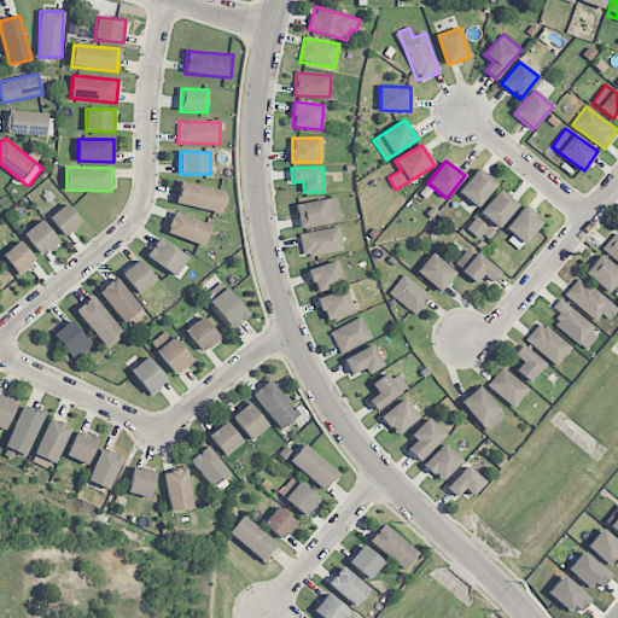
[(478,208),(497,185),(478,169),(459,192),(478,208)]
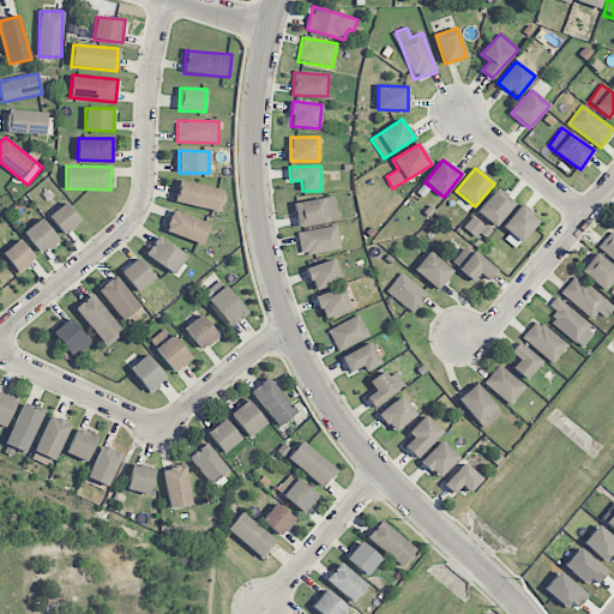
[(174,202),(218,211),(223,190),(179,180),(174,202)]
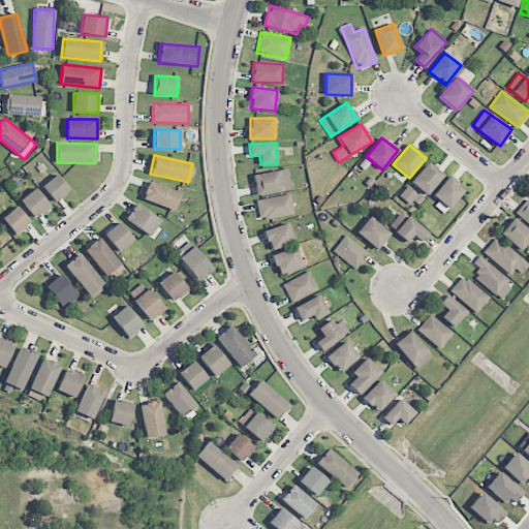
[(426,195),(443,176),(428,162),(410,182),(426,195)]
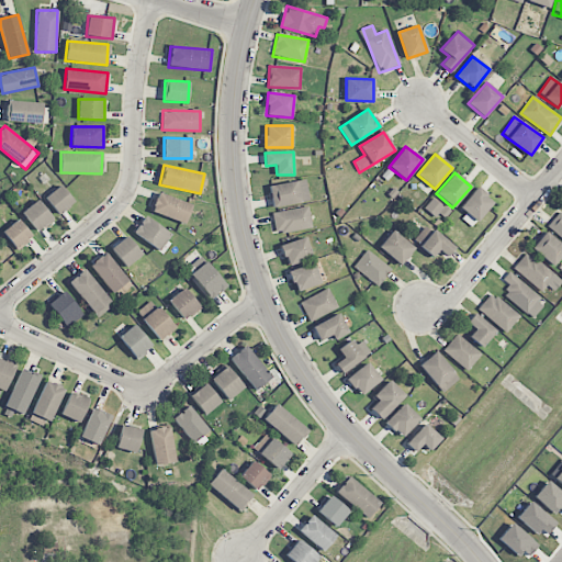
[(269,184),(272,206),(308,202),(306,180),(269,184)]
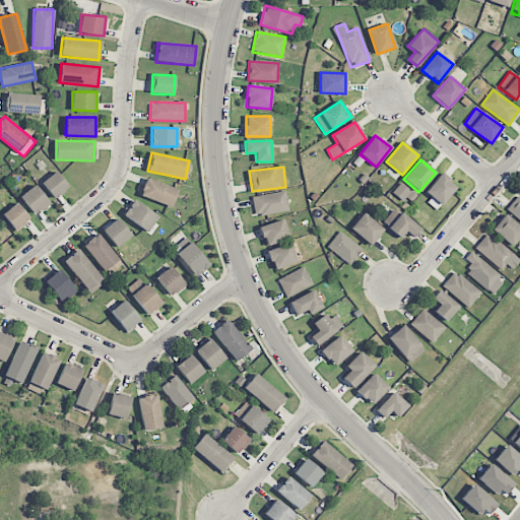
[(54,199),(69,187),(56,172),(42,183),(54,199)]
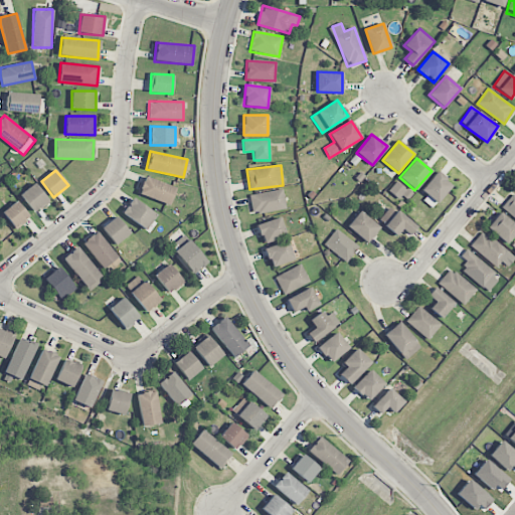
[(421,190),(427,195),(422,200),(433,208),(453,185),(437,172),(421,190)]
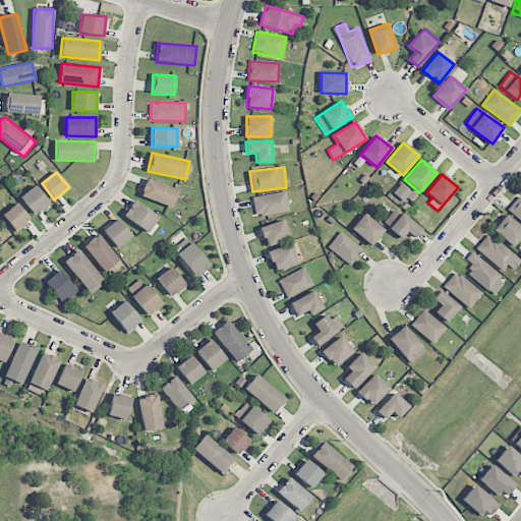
[(177,189),(146,178),(139,196),(171,208),(177,189)]
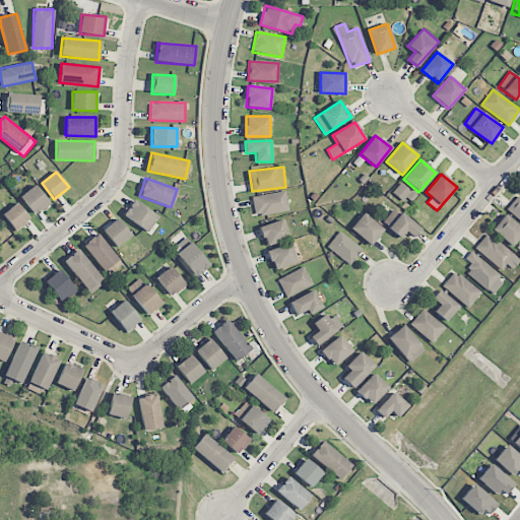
[(33,214),(49,204),(36,185),(20,195),(33,214)]
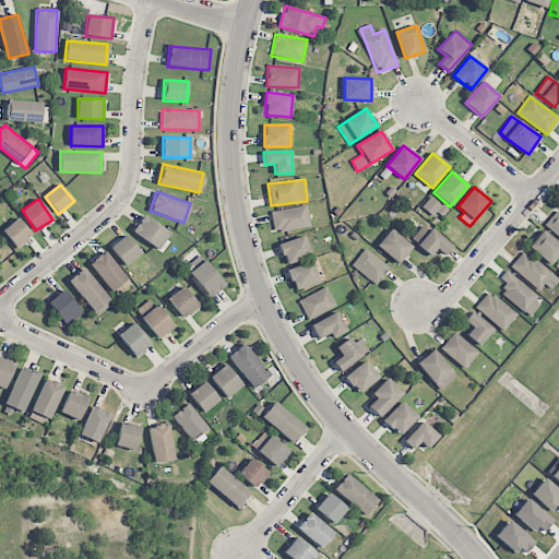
[(427,211),(433,216),(440,207),(429,199),(427,201),(431,205),(427,211)]
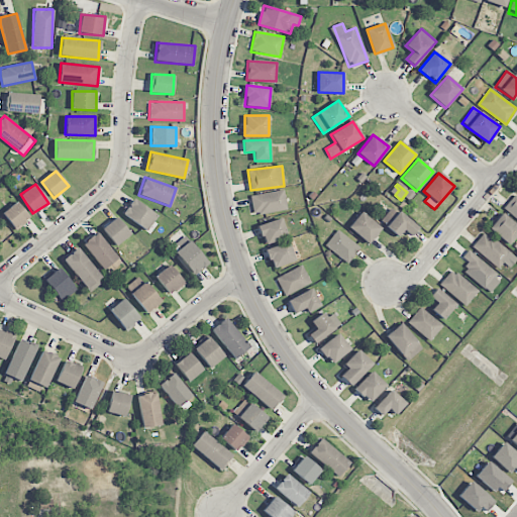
[(250,196),(254,216),(288,209),(283,189),(250,196)]
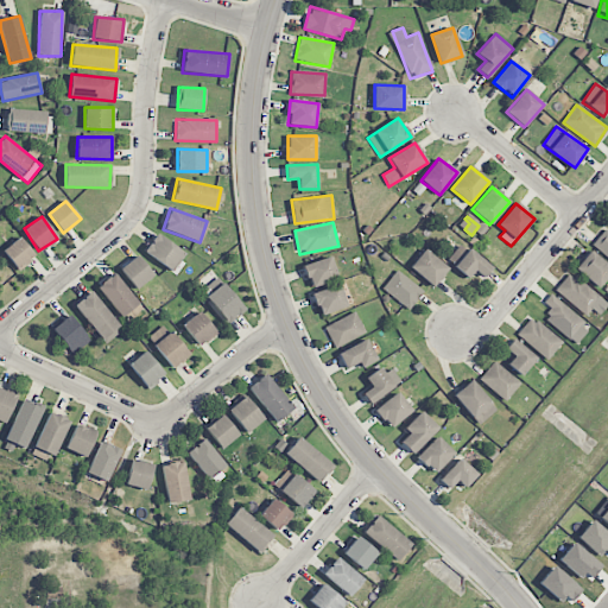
[(607,258),(607,229),(605,227),(591,247),(607,258)]
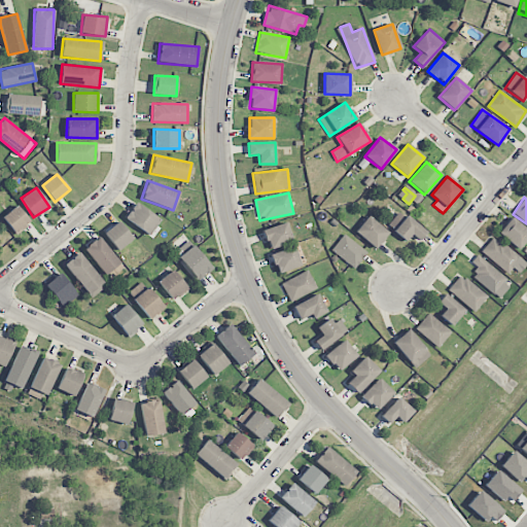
[(160,220),(136,202),(125,217),(148,236),(160,220)]
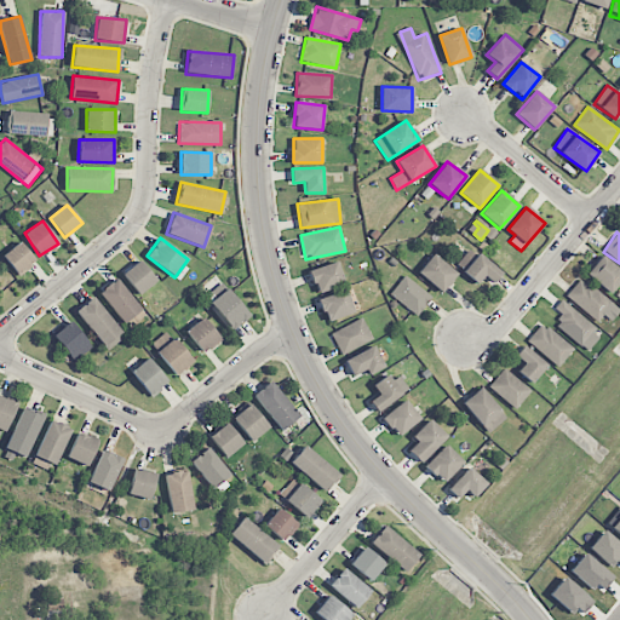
[(35,263),(22,242),(3,253),(16,275),(35,263)]
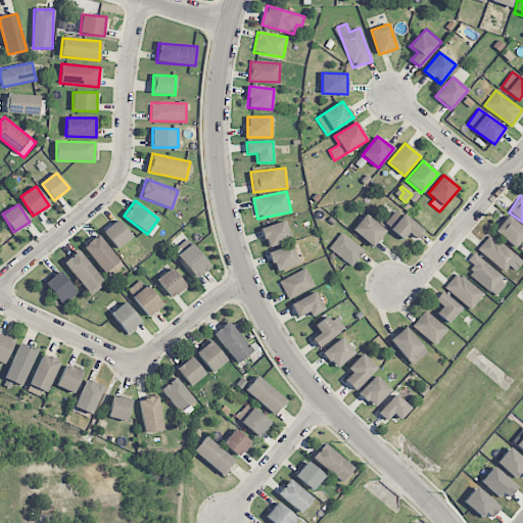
[(402,239),(408,233),(416,239),(423,231),(397,208),(385,224),(402,239)]
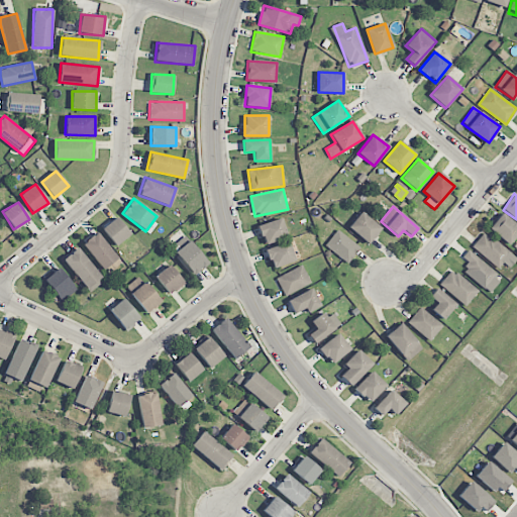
[(348,229),(370,243),(381,227),(359,212),(348,229)]
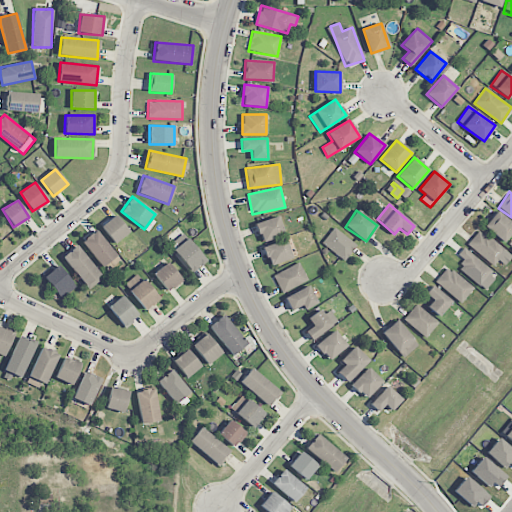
[(504,243),(511,232),(511,223),(497,211),(484,226),(504,243)]
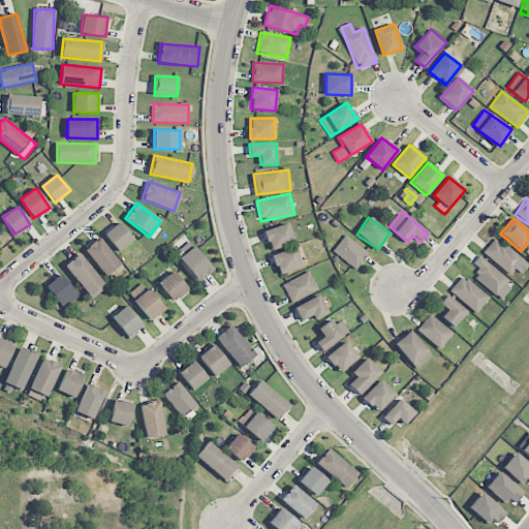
[(104,232),(118,252),(133,241),(120,222),(104,232)]
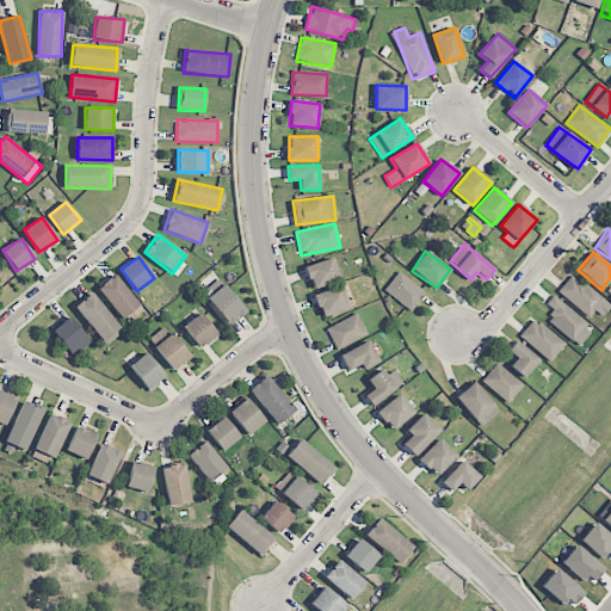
[(312,288),(338,282),(333,259),(306,265),(312,288)]
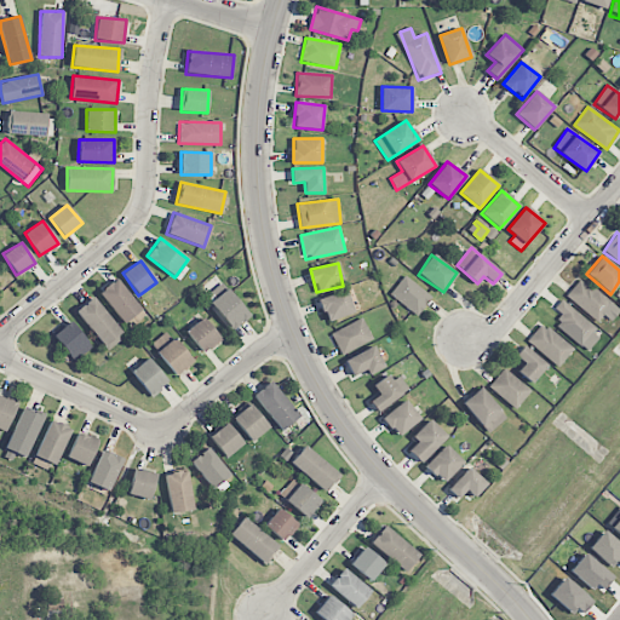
[(418,316),(432,296),(403,276),(390,297),(418,316)]
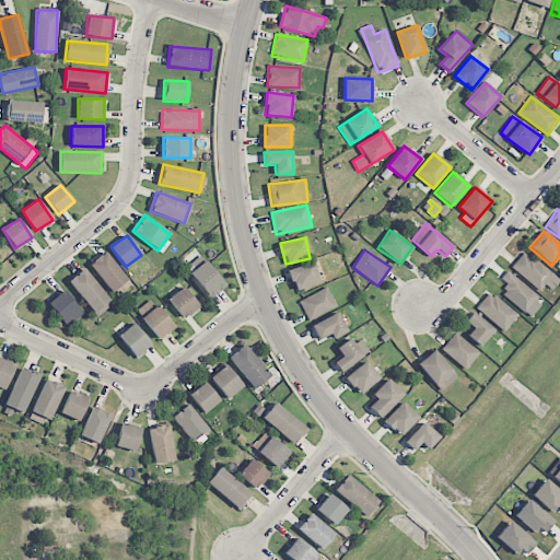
[(112,292),(127,280),(105,252),(90,264),(112,292)]
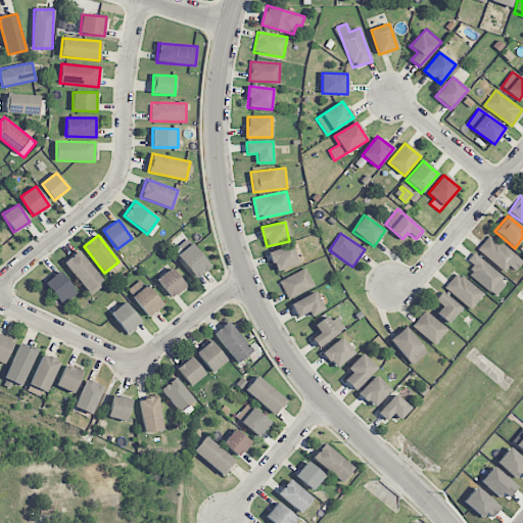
[(515,272),(522,262),(490,235),(477,250),(504,272),(509,266),(515,272)]
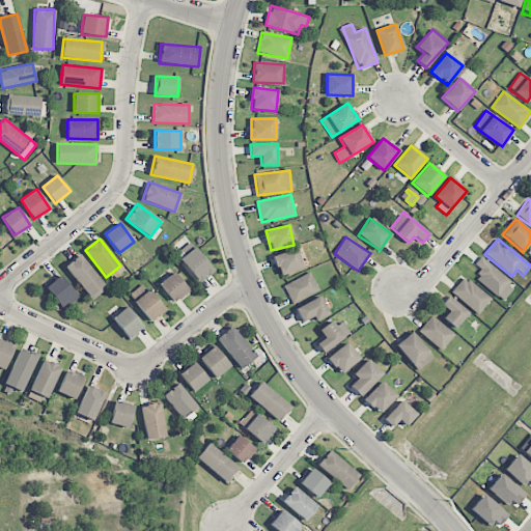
[(179,259),(199,283),(214,270),(194,247),(179,259)]
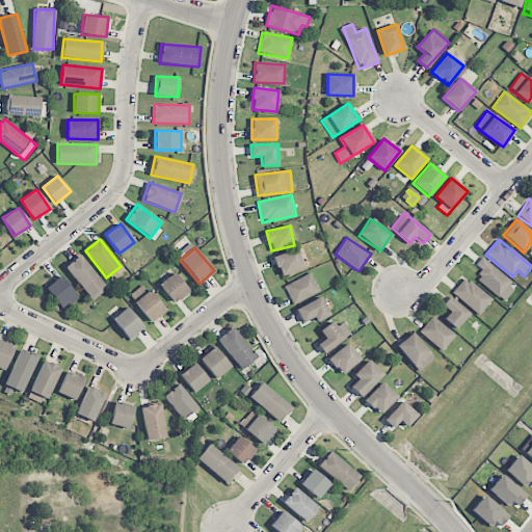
[(280,276),(303,268),(296,248),(273,257),(280,276)]
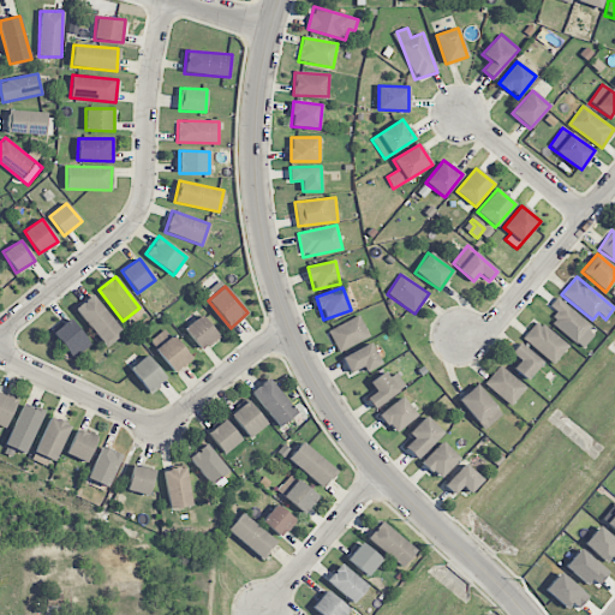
[(107,347),(124,334),(91,294),(75,309),(107,347)]
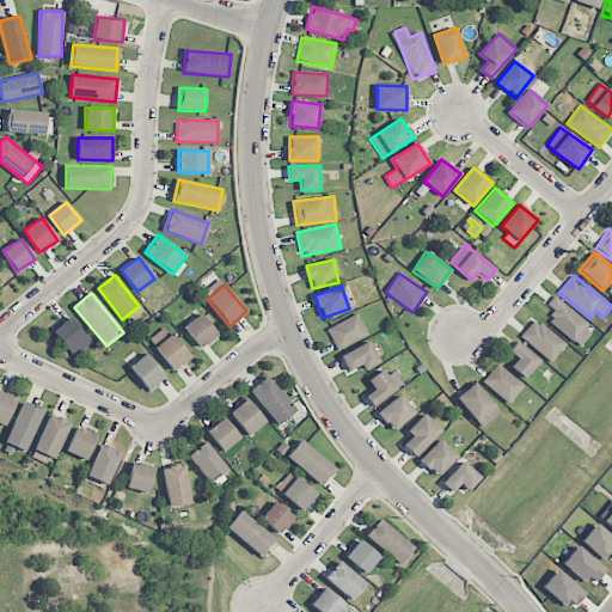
[(548,304),(556,312),(549,320),(579,348),(593,331),(555,295),(548,304)]
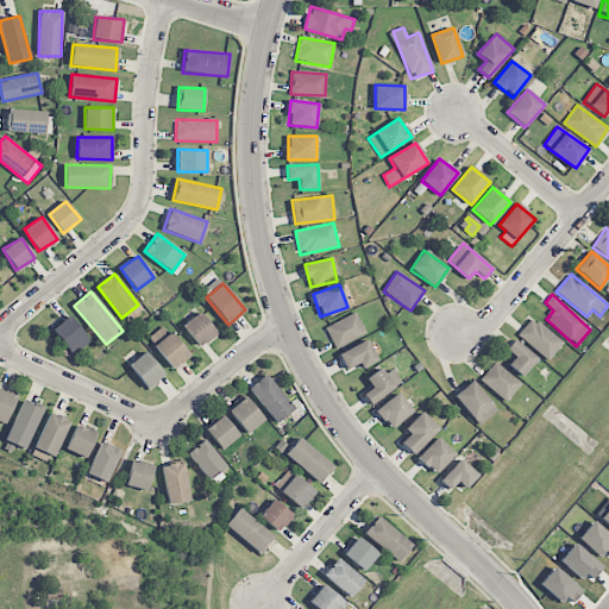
[(199,346),(217,332),(200,312),(182,325),(199,346)]
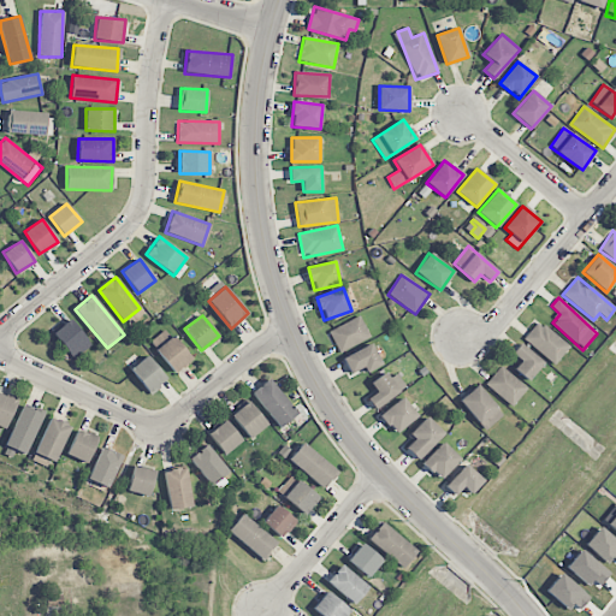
[(329,330),(338,351),(369,338),(361,317),(329,330)]
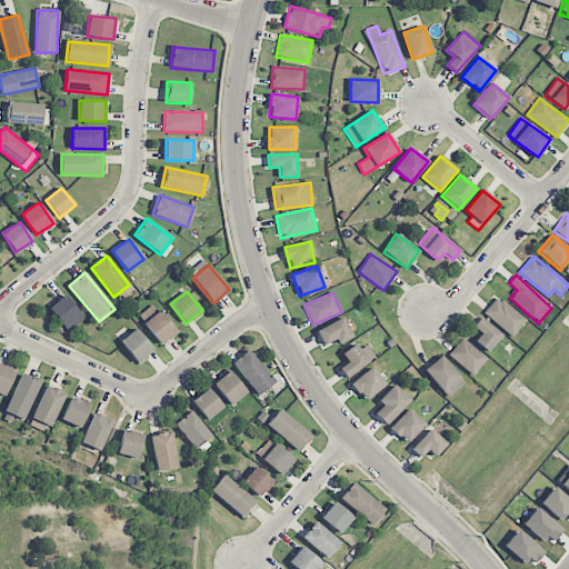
[(85,319),(65,295),(49,308),(68,332),(85,319)]
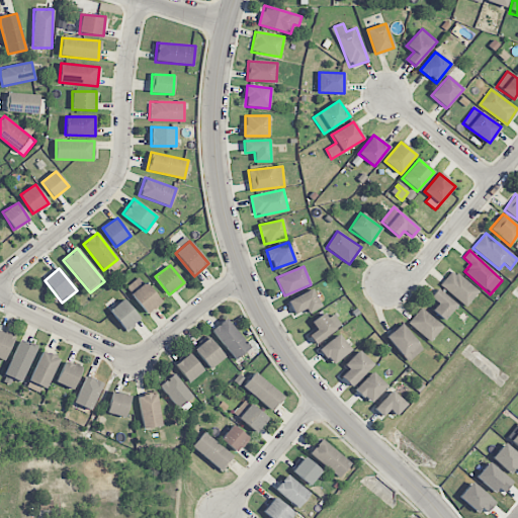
[(466,307),(479,291),(453,270),(440,285),(466,307)]
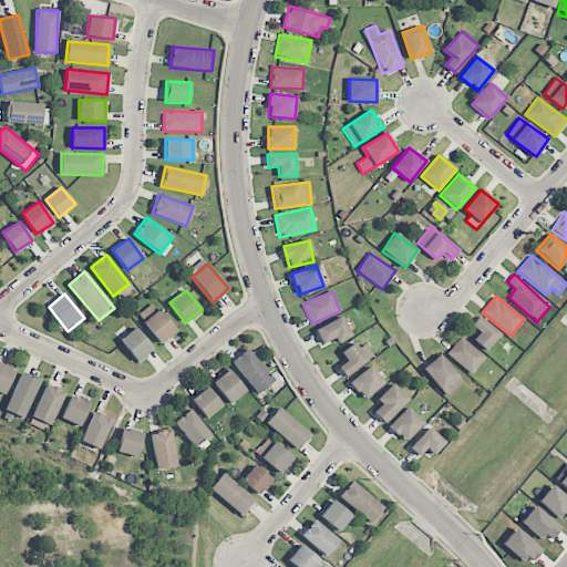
[(162,343),(177,330),(152,302),(137,316),(162,343)]
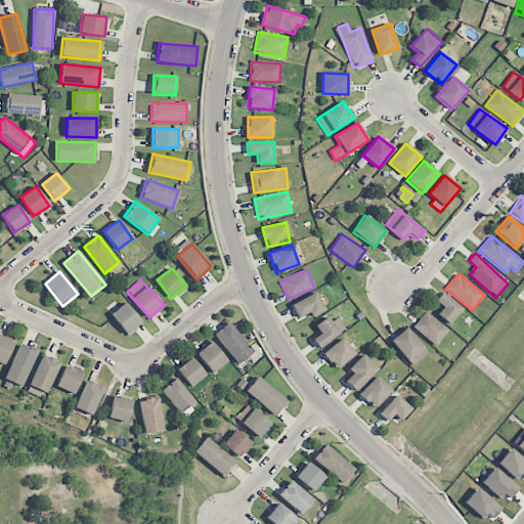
[(443,307),(437,314),(449,324),(462,308),(442,292),(435,300),(443,307)]
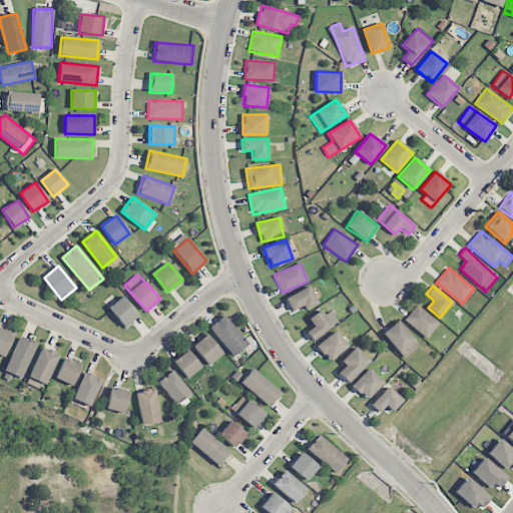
[(317,304),(310,287),(286,297),(292,314),(317,304)]
